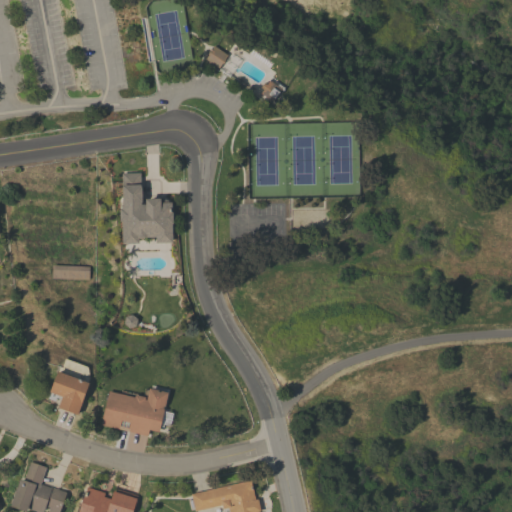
[(227,55),(224,59),(225,60),(222,64),(222,63),(218,68),(205,59),(208,54),(207,54),(210,50),(211,50),(214,45),(227,55)]
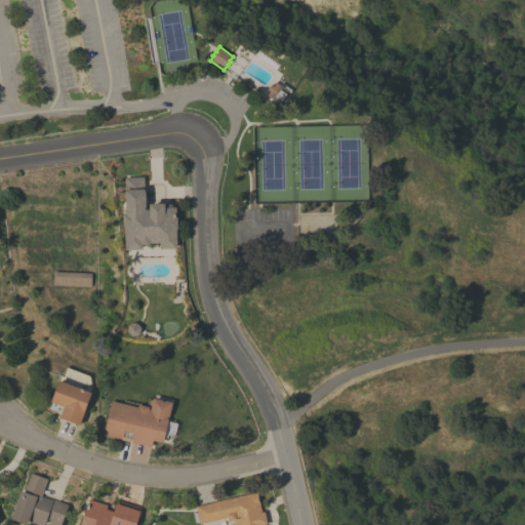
[(284,88),(286,85),(292,89),(290,92),(287,91),(280,104),(267,95),(270,91),(267,89),(270,84),(273,86),(276,82),(284,88)]
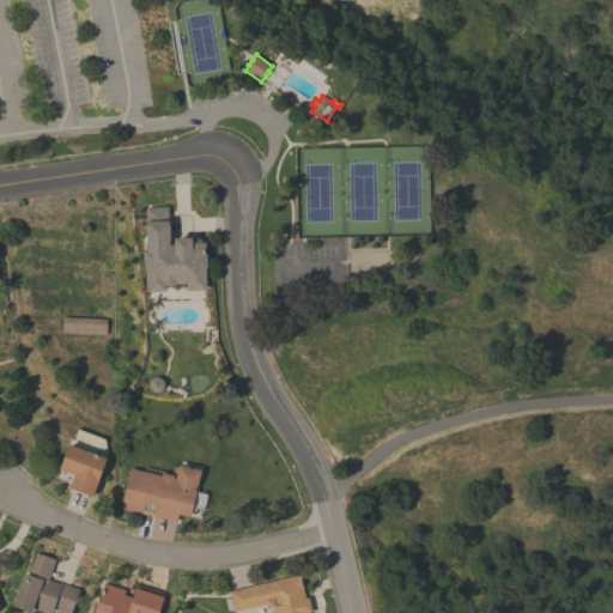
[(169,206),(170,240),(174,240),(174,238),(192,237),(192,240),(194,238),(196,237),(199,238),(201,240),(201,242),(205,242),(205,253),(206,253),(206,267),(205,267),(206,290),(186,290),(186,283),(174,284),(171,284),(169,285),(165,285),(165,290),(146,291),(145,265),(143,265),(143,249),(145,249),(145,244),(146,244),(145,207),(169,206)]
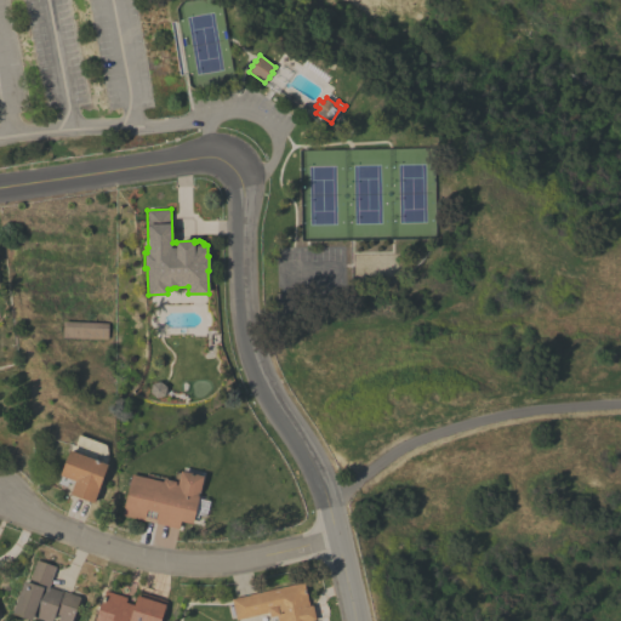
[(108,323),(107,339),(62,337),(63,320),(108,323)]
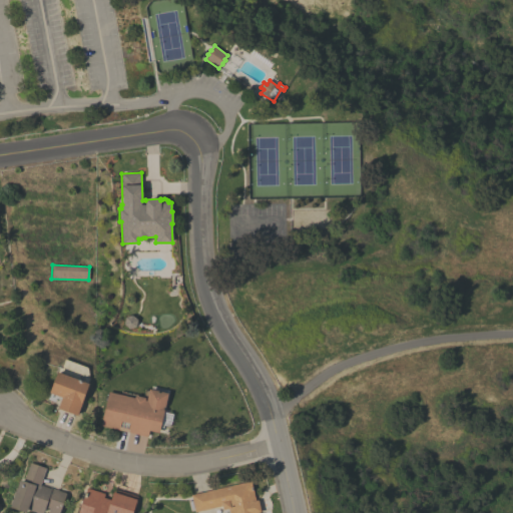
[(55,398),(54,402),(47,399),(56,371),(59,372),(64,359),(87,367),(89,379),(77,414),(58,408),(60,400),(57,399),(55,398)]
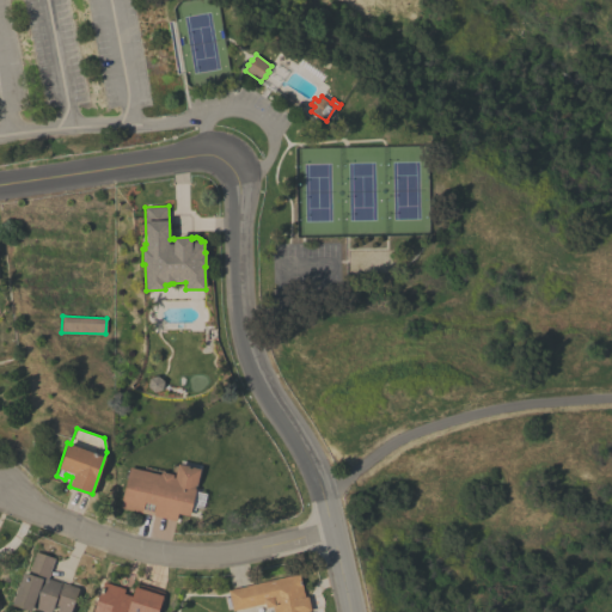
[(129,466),(160,473),(160,471),(173,473),(172,477),(175,477),(178,463),(201,469),(196,485),(195,485),(194,488),(196,488),(195,490),(206,493),(202,512),(190,509),(189,515),(178,513),(176,520),(120,507),(129,466)]
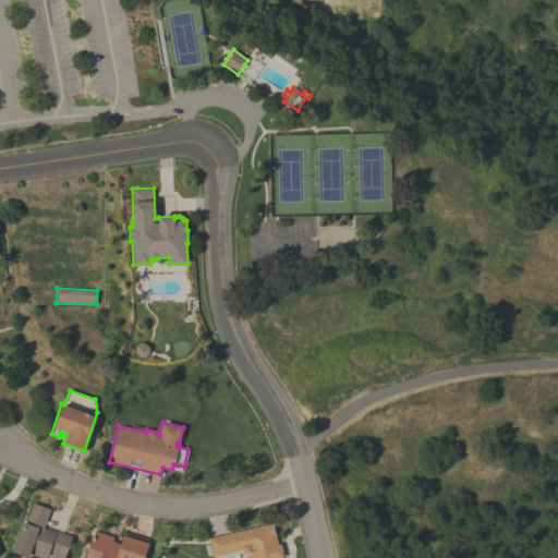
[(63,557),(50,557),(53,553),(49,550),(46,557),(43,557),(28,553),(25,557),(17,557),(11,556),(13,552),(11,550),(22,521),(25,522),(32,502),(50,509),(44,528),(55,531),(55,530),(72,535),(63,557)]
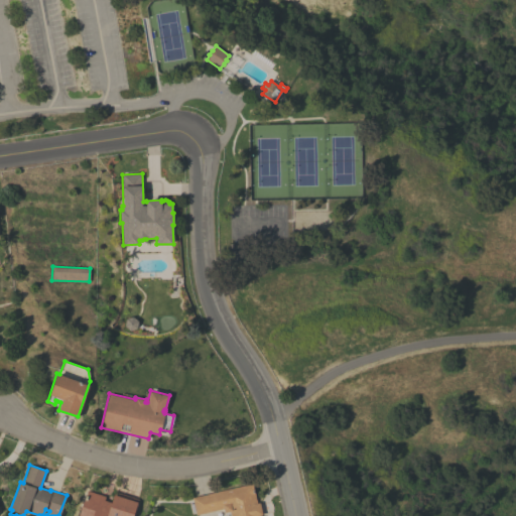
[(252,483),(256,502),(259,502),(262,514),(259,515),(231,515),(230,511),(224,513),(223,508),(196,515),(191,497),(252,483)]
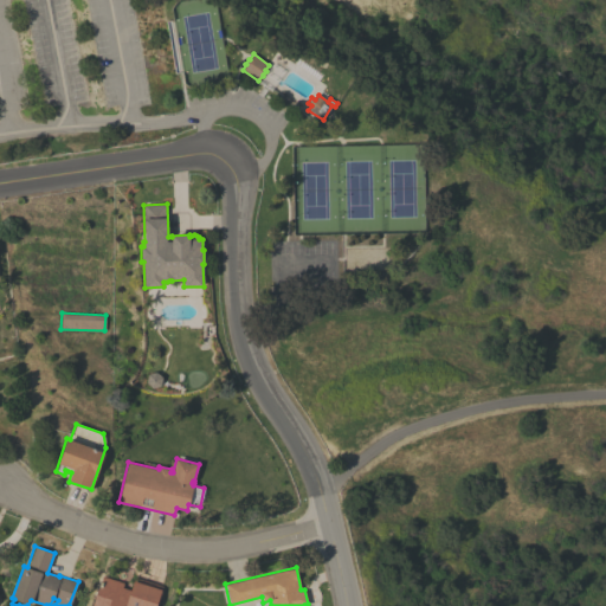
[(123,582),(122,587),(130,590),(135,577),(162,585),(155,605),(161,605),(90,605),(102,575),(123,582)]
